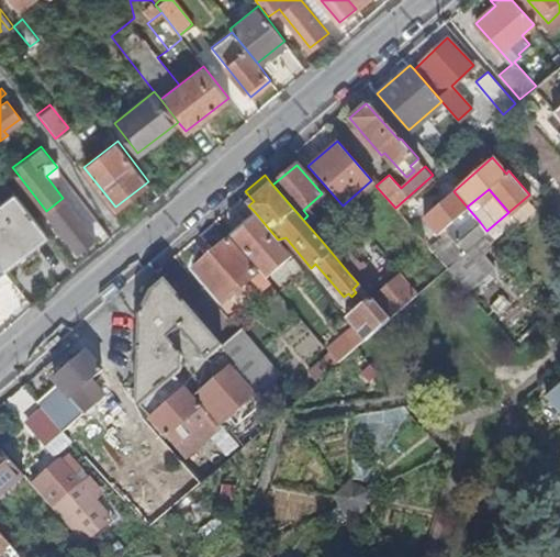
[(467,207),(454,191),(423,218),(436,234),(438,232),(441,236),(447,231),(456,242),(480,222),(467,207)]
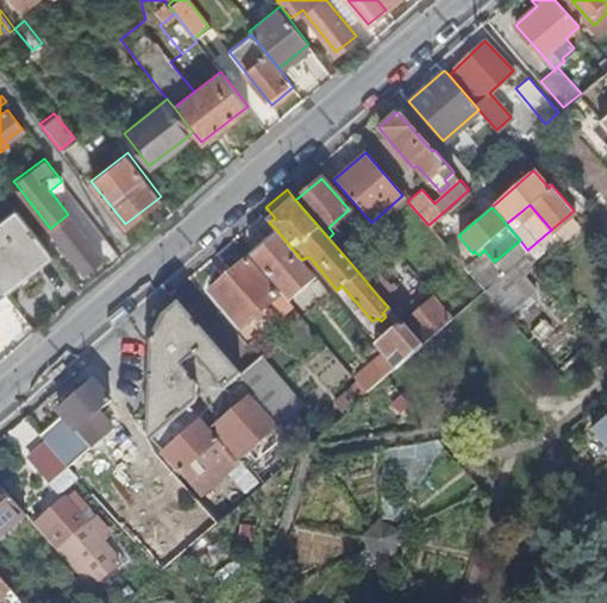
[(0,283),(5,289),(51,253),(16,208),(0,220),(0,283)]
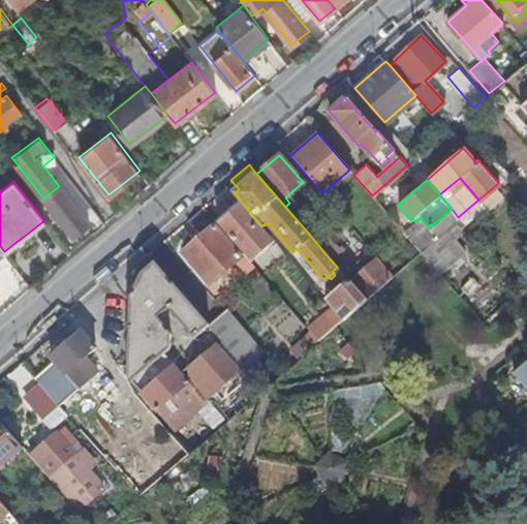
[(72,236),(88,222),(59,186),(43,198),(72,236)]
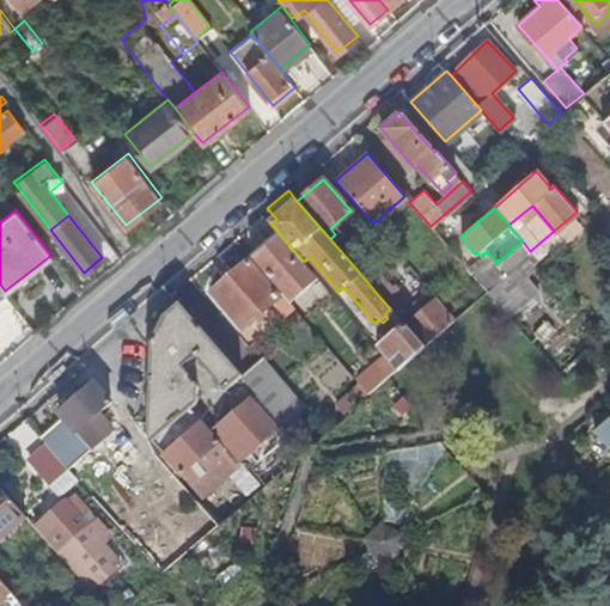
[(278,231),(249,255),(281,292),(282,293),(310,269),(303,261),(278,231)]
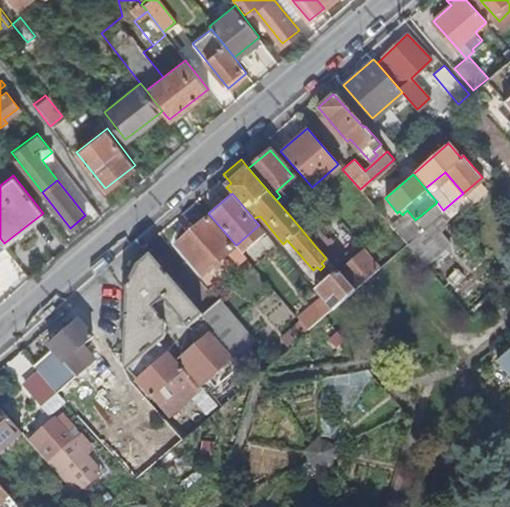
[(305,218),(306,216),(300,209),(291,217),(297,224),(305,218)]
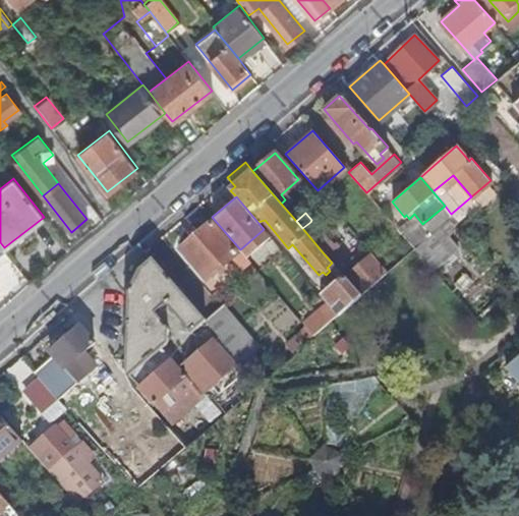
[(240,249),(239,248),(236,250),(210,220),(179,246),(206,277),(231,254),(241,266),(248,259),(245,254),(240,249)]
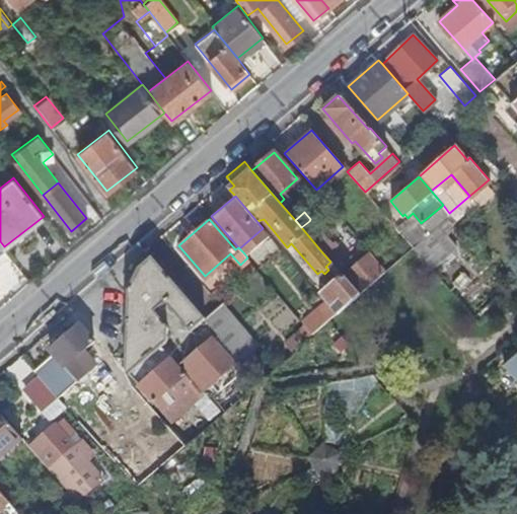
[(397,229),(413,245),(424,235),(409,219),(397,229)]
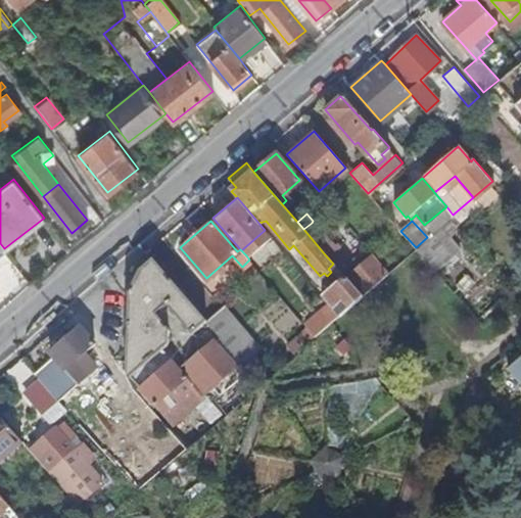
[(332,246),(312,223),(303,229),(324,253),(332,246)]
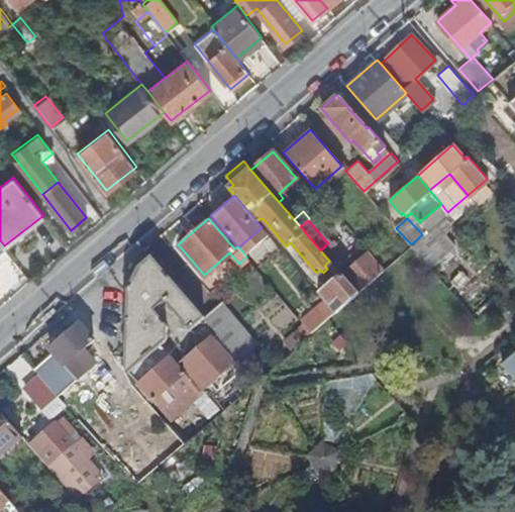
[(422,234),(411,244),(428,265),(453,244),(435,223),(422,234)]
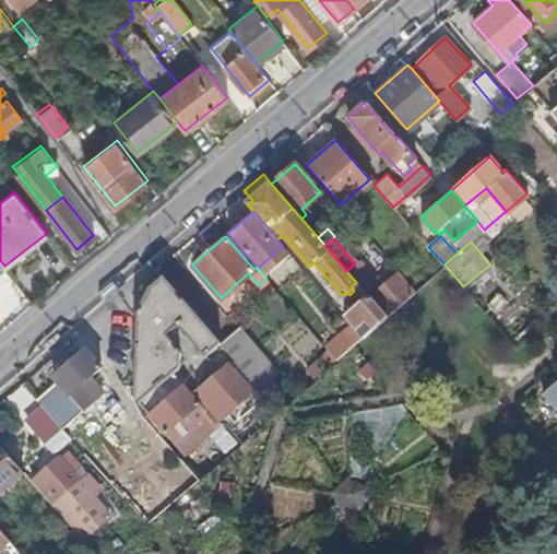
[(283,246),(258,268),(263,273),(288,252),(283,246)]
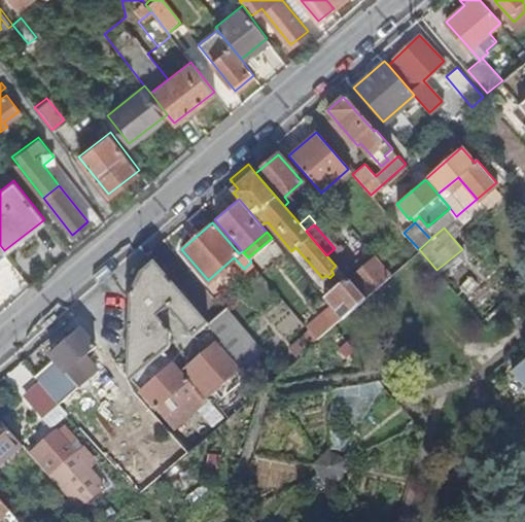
[(0,265),(8,258),(0,248),(0,265)]
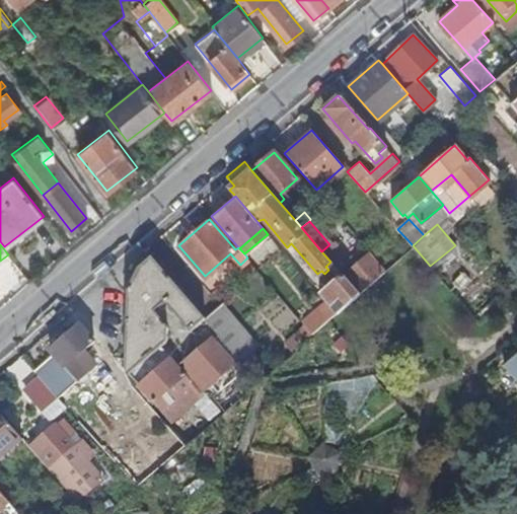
[(345,271),(361,289),(369,284),(383,271),(366,251),(345,271)]
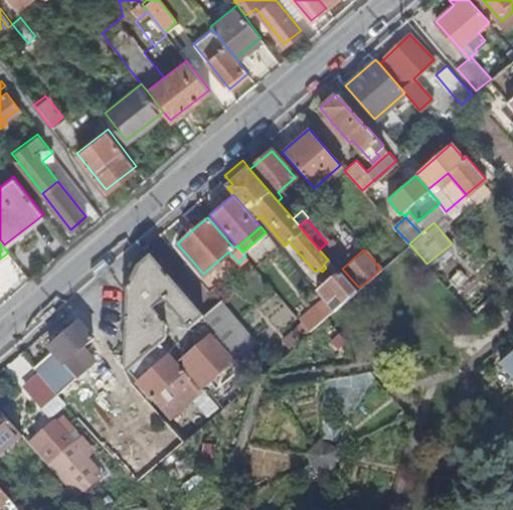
[(201,315),(149,253),(137,265),(126,287),(123,365),(166,415),(189,396),(201,409),(203,408),(207,412),(214,408),(198,388),(231,361),(209,334),(176,363),(158,342),(164,337),(165,321),(153,307),(164,298),(188,326),(189,326),(201,315)]
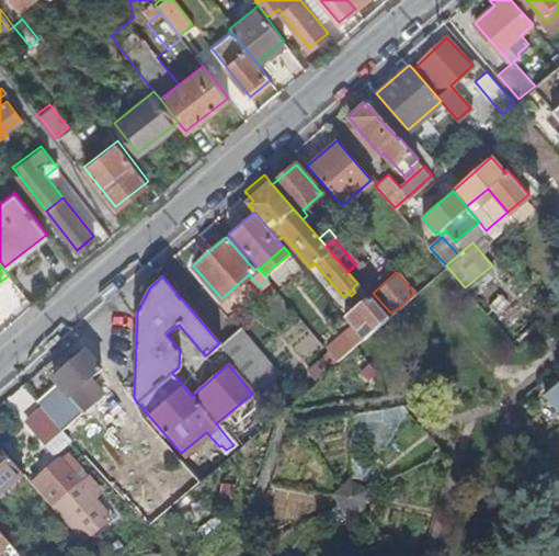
[(352,325),(363,337),(387,317),(369,296),(345,317),(352,325)]
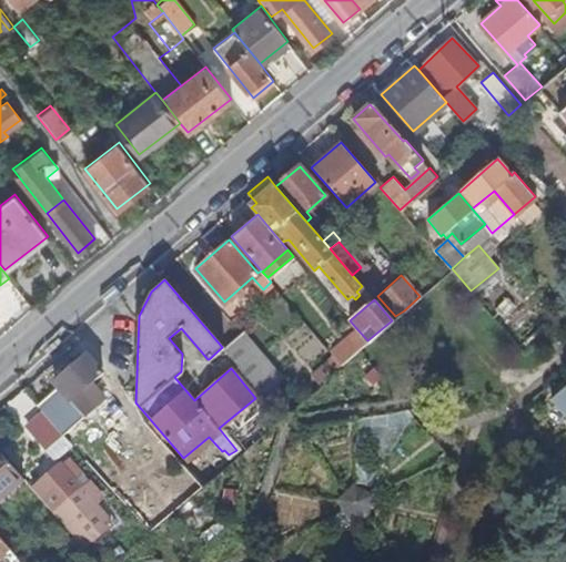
[(333,354),(342,364),(356,350),(367,340),(356,328),(330,350),(333,354)]
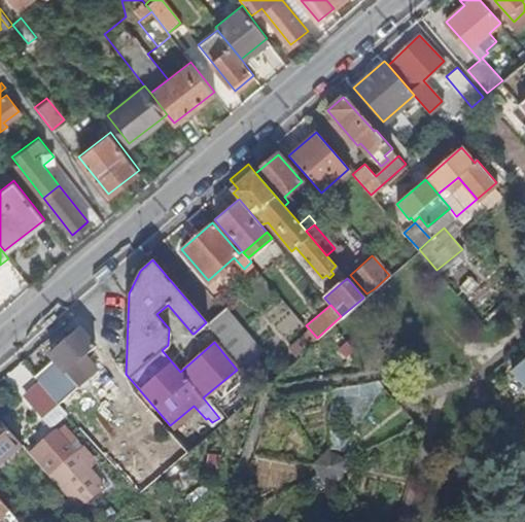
[(228,311),(209,326),(213,331),(229,349),(241,363),(259,348),(228,311)]
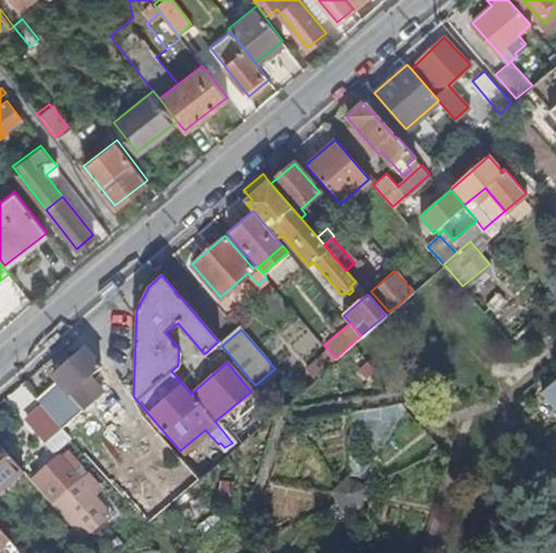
[(221,346),(218,341),(205,353),(213,361),(226,350),(221,346)]
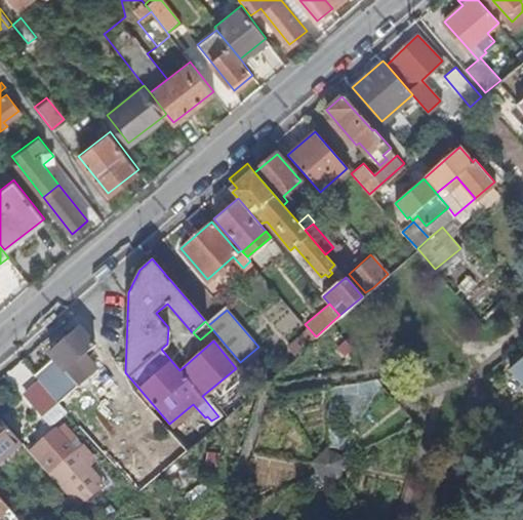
[(51,356),(33,372),(45,388),(47,390),(56,401),(86,375),(77,365),(82,361),(78,357),(92,344),(78,327),(48,353),(51,356)]
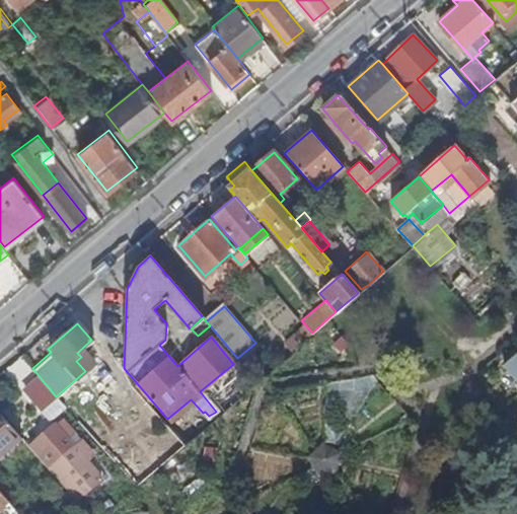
[(285,340),(293,351),(309,335),(312,333),(304,323),(285,340)]
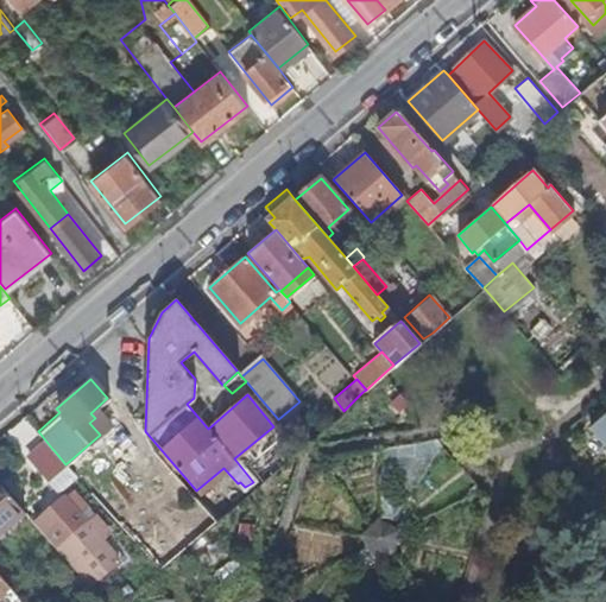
[(279,420),(294,436),(307,425),(292,410),(279,420)]
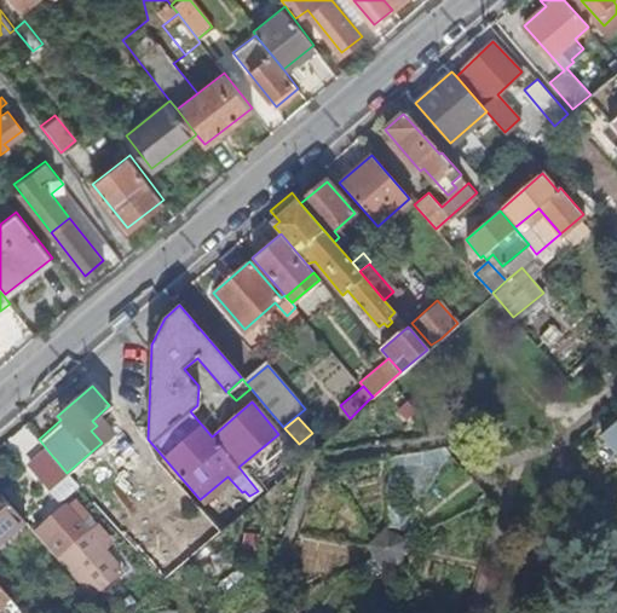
[(616,418),(600,434),(616,454),(616,418)]
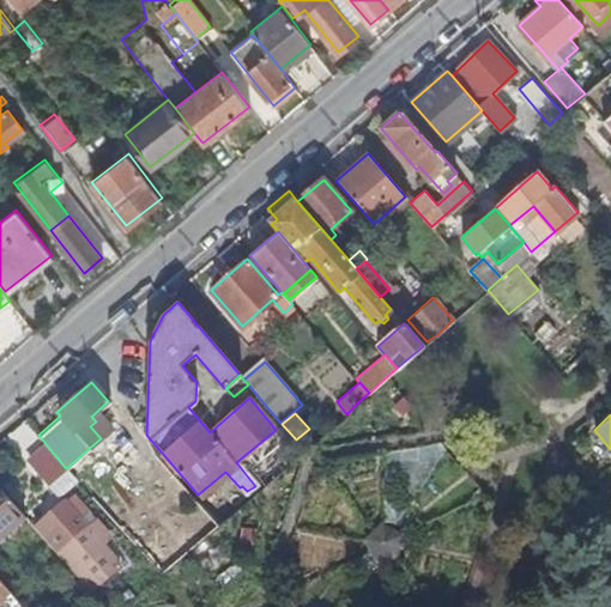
[(38,435),(35,431),(30,431),(18,442),(18,447),(38,469),(55,455),(53,453),(38,435)]
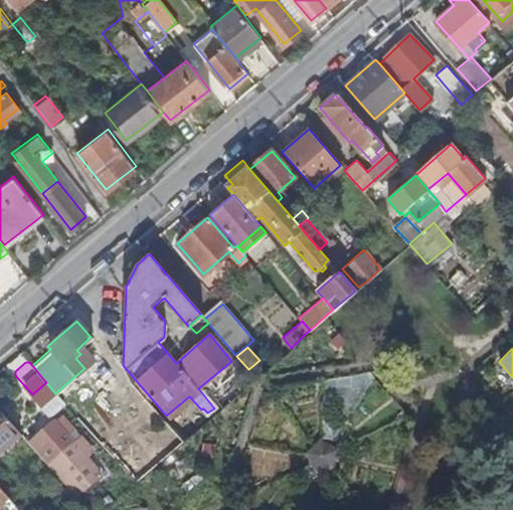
[(0,451),(21,434),(0,408),(0,451)]
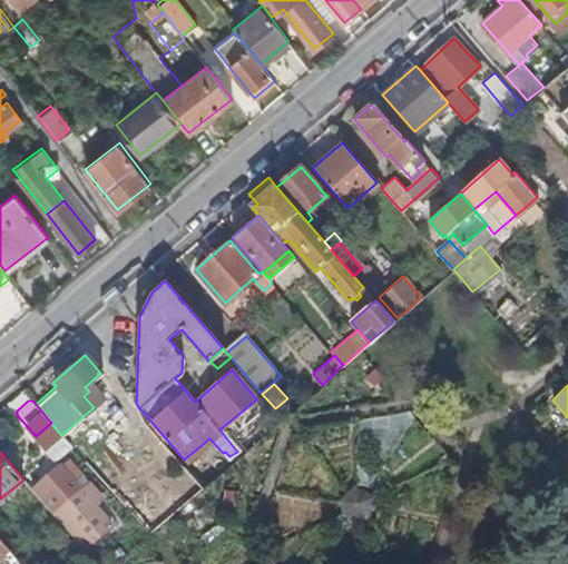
[(374,493),(353,482),(336,498),(346,518),(370,513),(374,493)]
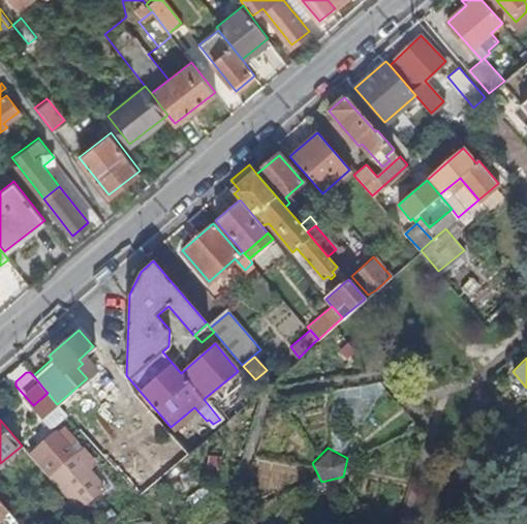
[(52,481),(73,505),(79,501),(82,503),(102,485),(74,454),(54,473),(57,475),(52,481)]
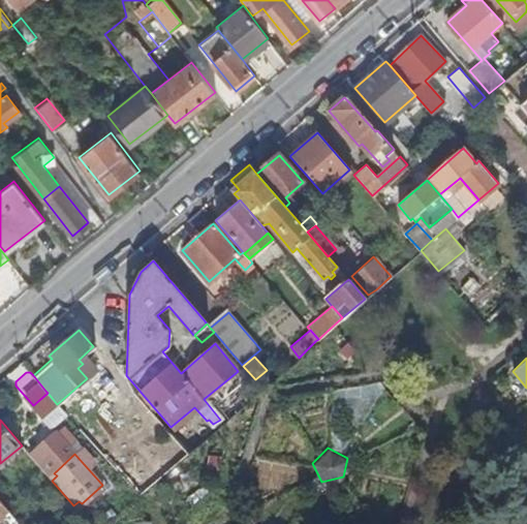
[(0,518),(9,511),(0,499),(0,518)]
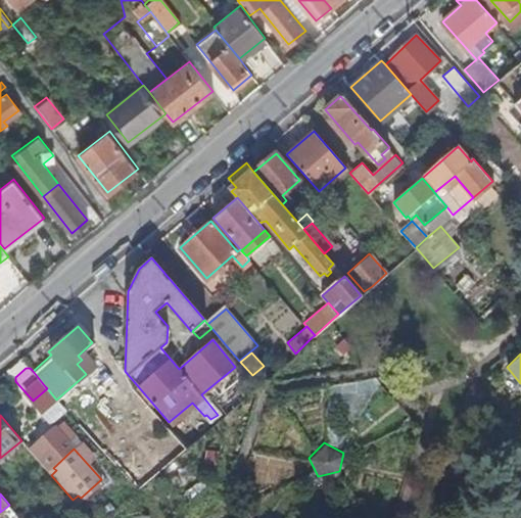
[(20,517),(9,505),(0,512),(0,517),(20,517)]
